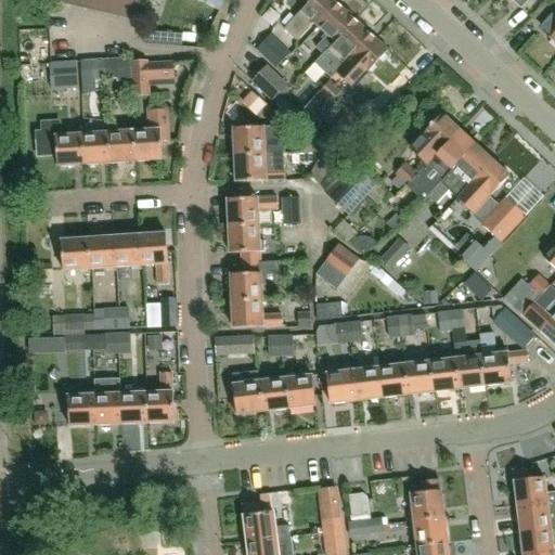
[(145,0),(64,0),(64,4),(142,21),(145,0)]
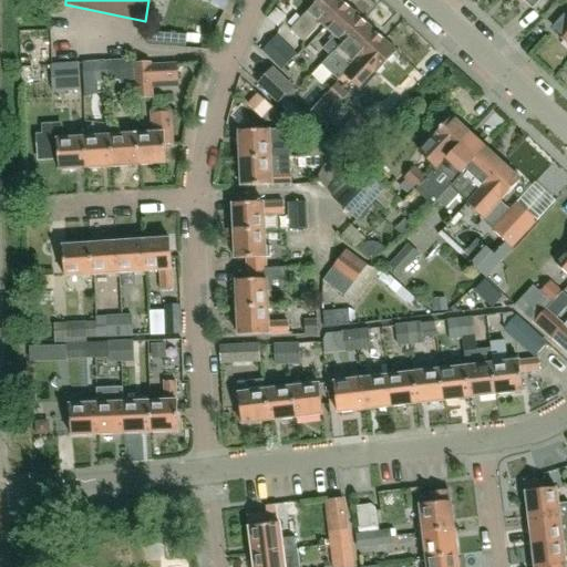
[(327,29),(347,7),(339,0),(319,0),(301,19),(290,30),(302,42),(320,23),(327,29)]
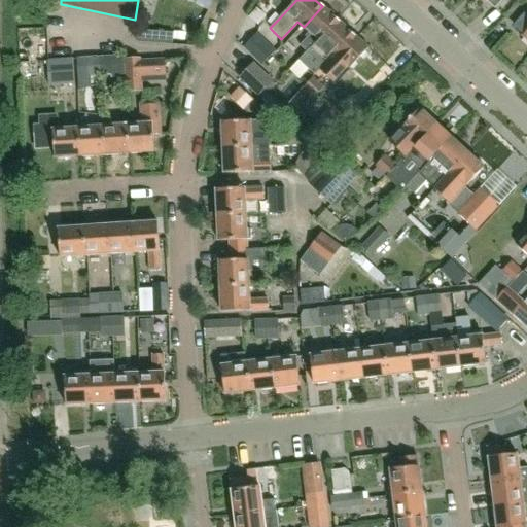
[(337,20),(322,6),(304,27),(310,33),(306,36),(307,38),(301,45),(307,51),(337,20)]
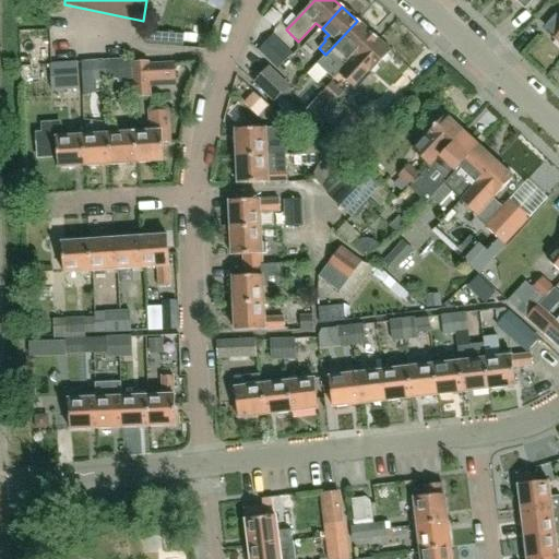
[(373,35),(357,21),(325,55),(318,63),(334,80),(339,74),(342,71),(353,58),(360,49),(364,46),(373,35)]
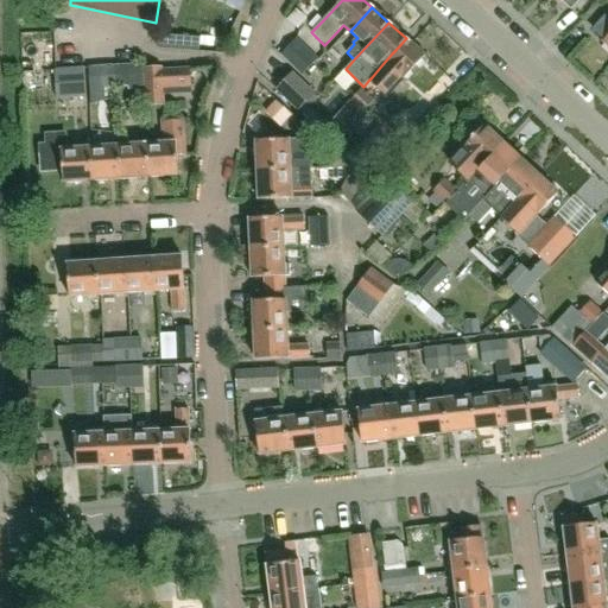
[(163,36),(152,35),(153,43),(156,46),(160,49),(162,49),(163,36)]
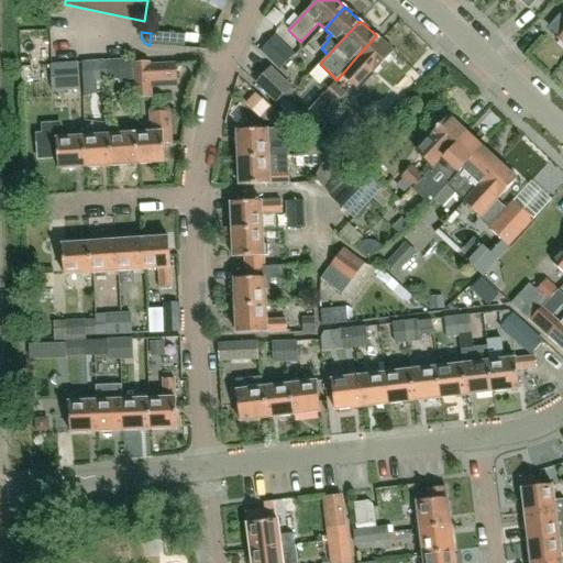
[(186,35),(167,34),(166,47),(185,48),(186,35)]
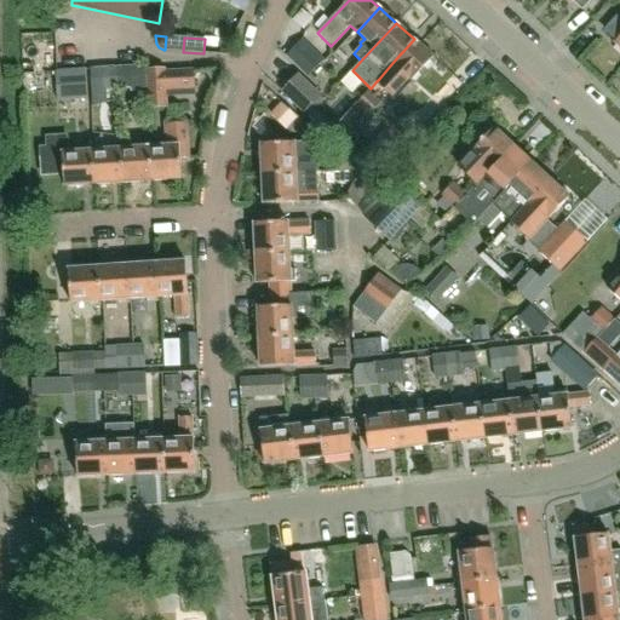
[(303,39),(287,56),(309,76),(325,61),(303,39)]
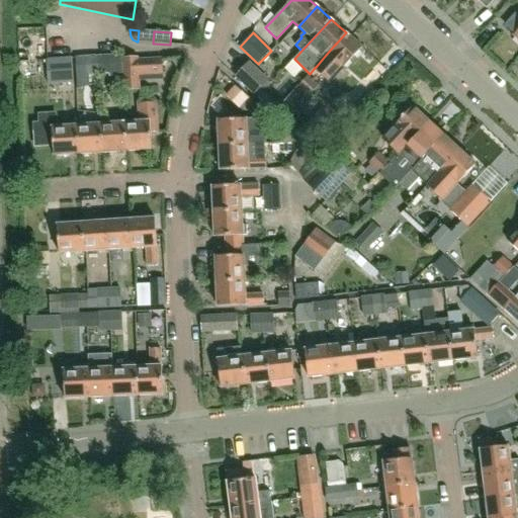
[(314,69),(330,83),(338,75),(362,49),(346,32),(337,42),(334,46),(327,54),(317,66),(314,69)]
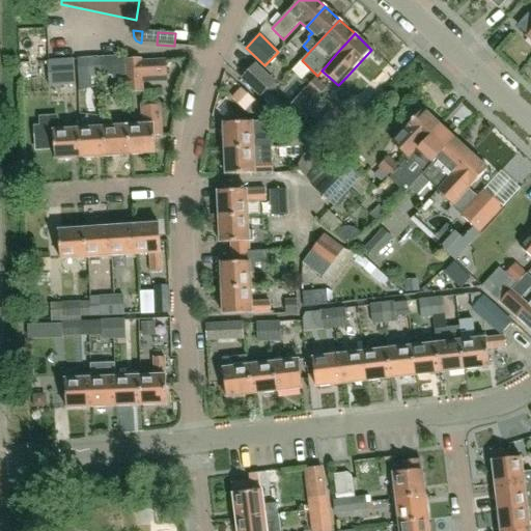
[(124,55),(99,57),(100,77),(111,76),(112,79),(127,78),(124,59),(124,55)]
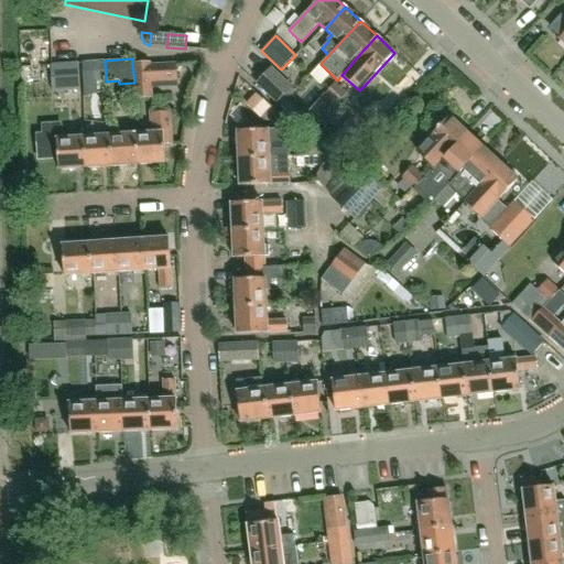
[(106,82),(105,61),(93,62),(94,82),(106,82)]
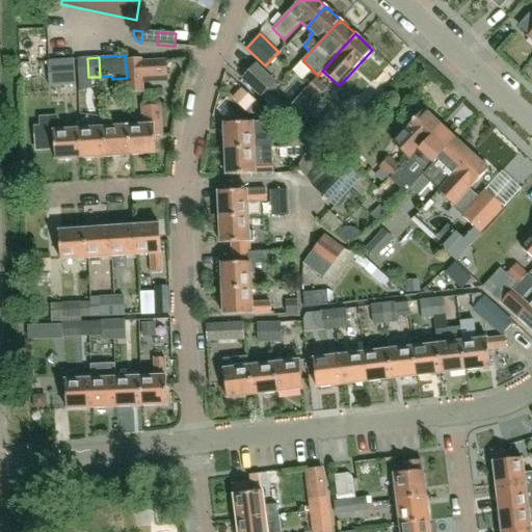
[(144,92),(143,78),(168,76),(166,59),(142,60),(142,57),(125,59),(127,78),(128,94),(144,92)]
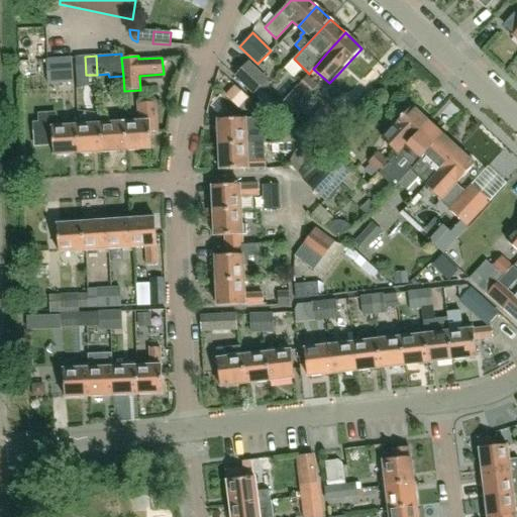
[(72,57),(47,59),(49,85),(74,83),(72,57)]
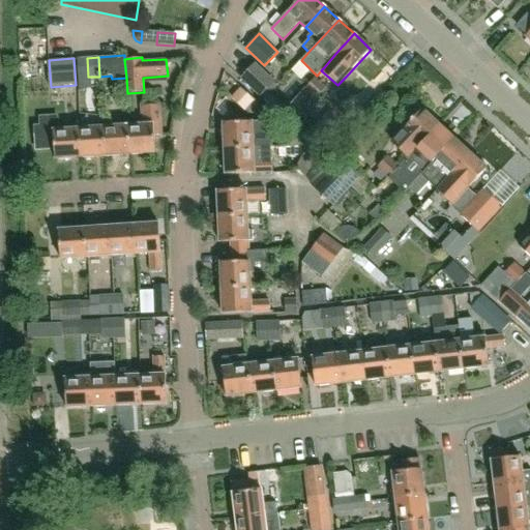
[(256,64),(242,79),(260,95),(273,82),(256,64)]
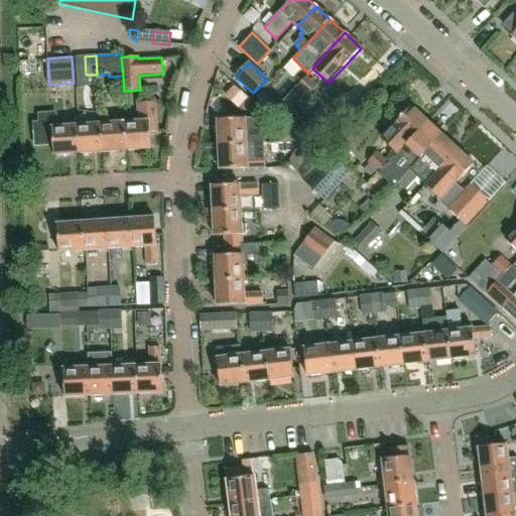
[(318,86),(306,75),(296,86),(308,96),(318,86)]
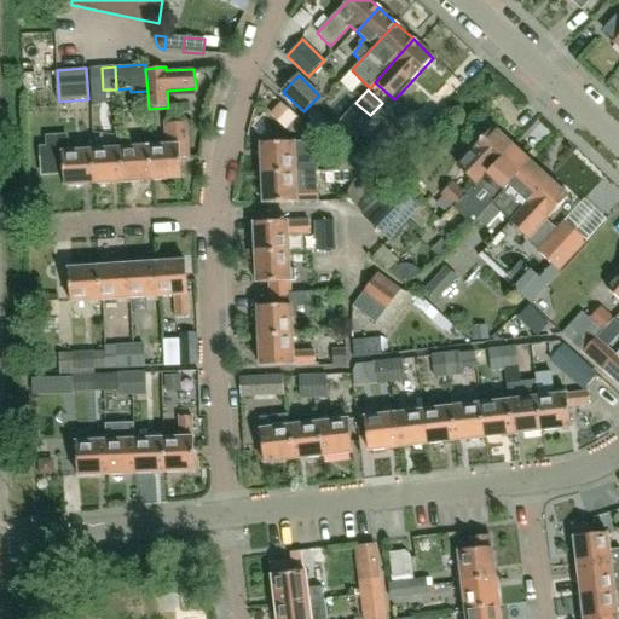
[(268,115),(285,131),(298,117),(281,102),(268,115)]
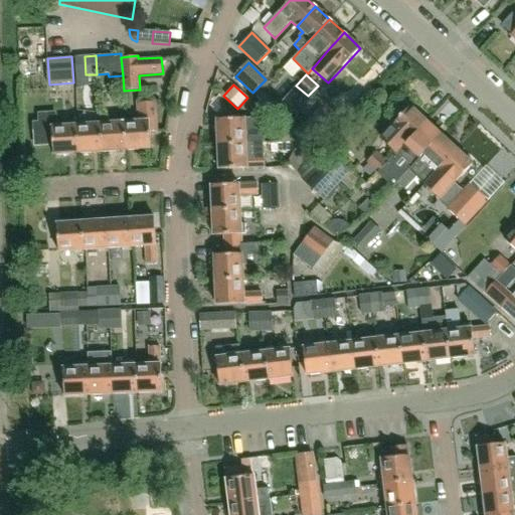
[(126,150),(151,148),(150,131),(157,130),(155,101),(137,103),(138,121),(124,122),(126,150)]
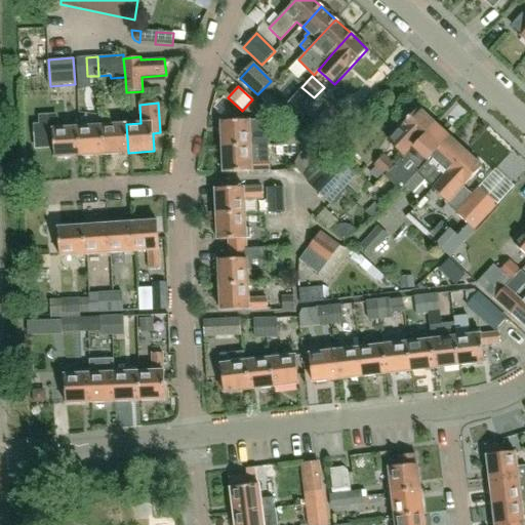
[(332,104),(312,125),(331,145),(352,122),(332,104)]
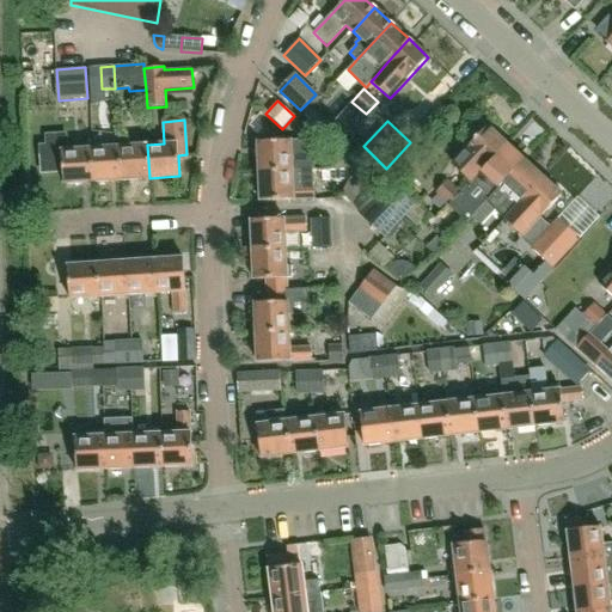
[(452,165),(471,183),(484,171),(508,145),(488,127),(459,158),(452,165)]
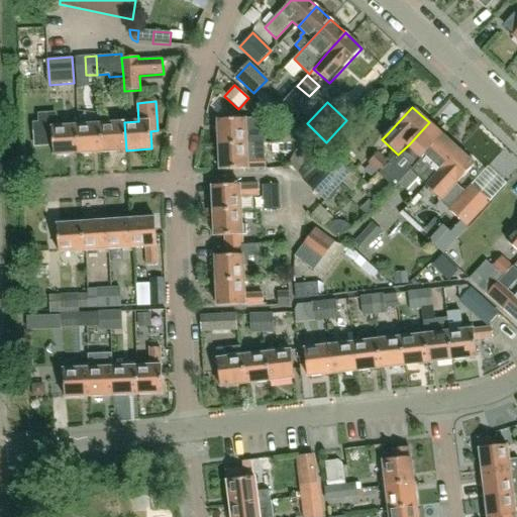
[(54,144),(55,156),(78,153),(76,125),(57,127),(57,113),(39,114),(40,124),(35,124),(36,145),(54,144)]
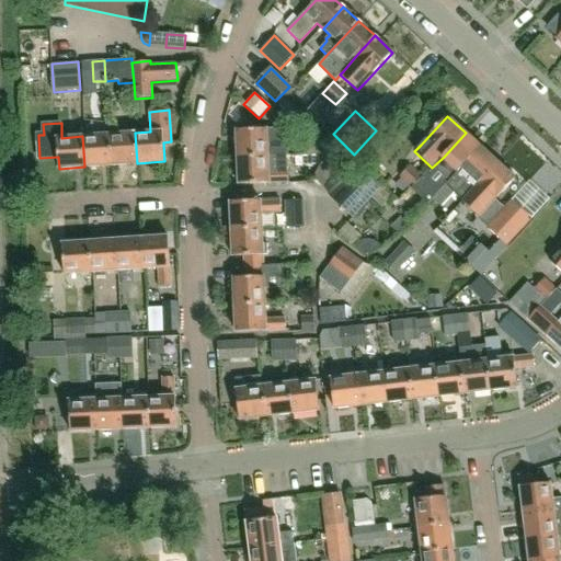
[(287,128),(237,130),(238,158),(268,156),(268,155),(288,153),(287,128)]
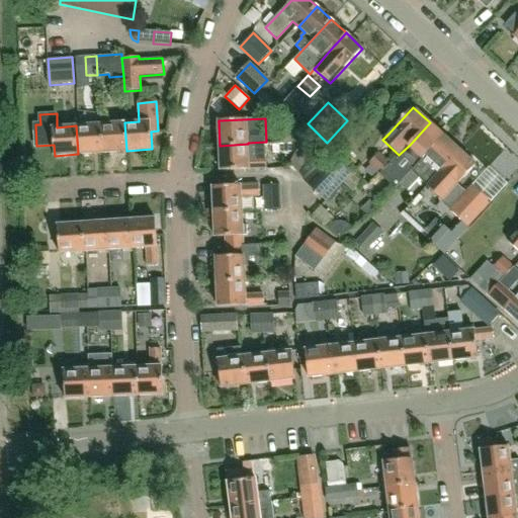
[(100,124),(102,152),(126,151),(124,122),(100,124)]
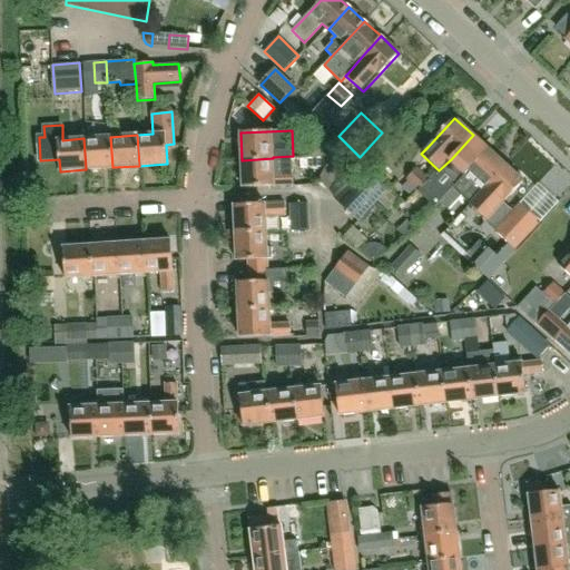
[(489,149),(473,135),(451,159),(439,170),(430,179),(414,195),(432,210),(440,202),(453,187),(489,149)]
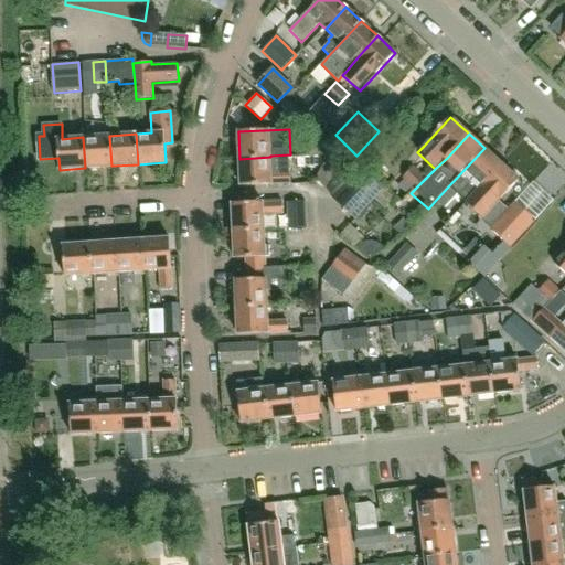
[(83,137),(85,168),(112,166),(109,136),(83,137)]
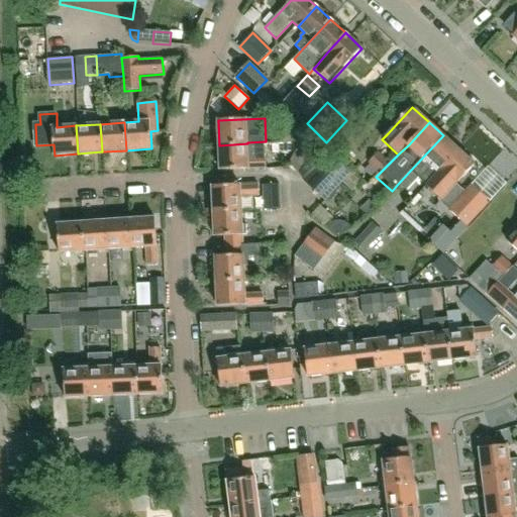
[(293,142),(293,134),(283,127),(283,142),(293,142)]
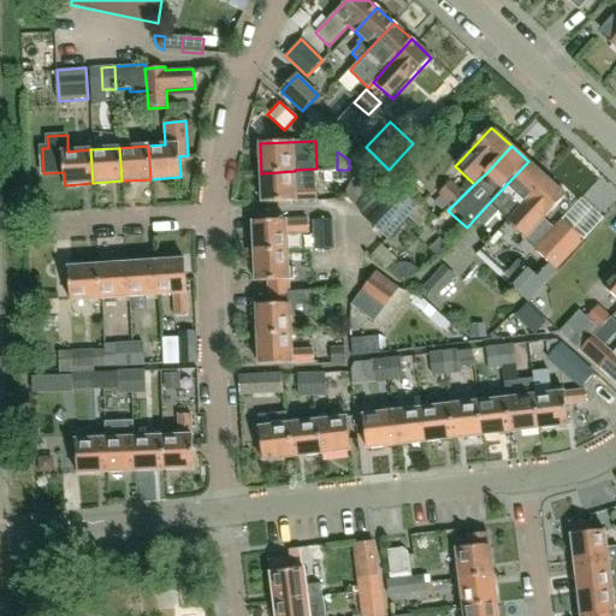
[(371,157),(354,173),(367,188),(384,170),(371,157)]
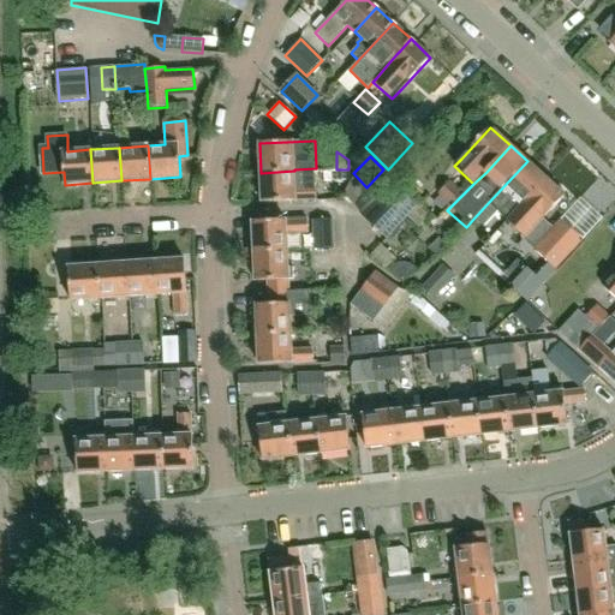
[(547,179),(527,161),(489,202),(475,218),(484,226),(497,213),(508,222),(547,179)]
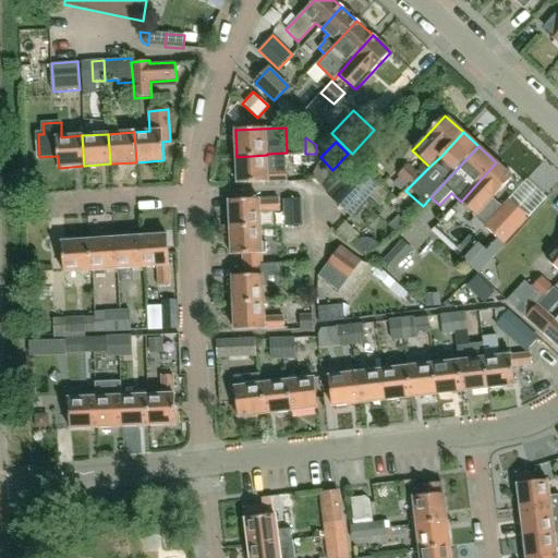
[(268,171),(267,155),(237,157),(238,183),(287,181),(287,170),(268,171)]
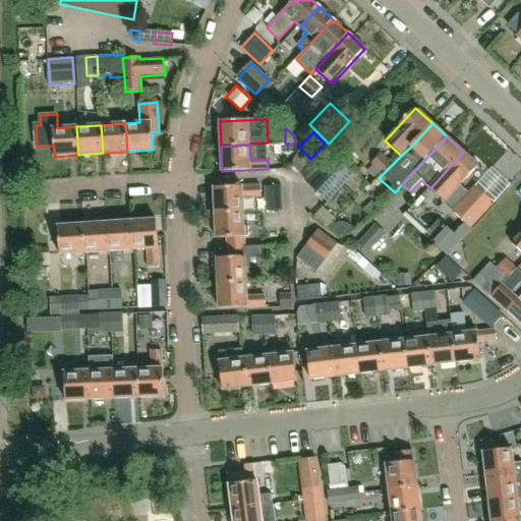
[(478,166),(463,152),(430,188),(445,201),(443,203),(468,226),(470,229),(494,203),(474,185),(468,192),(460,185),(478,166)]
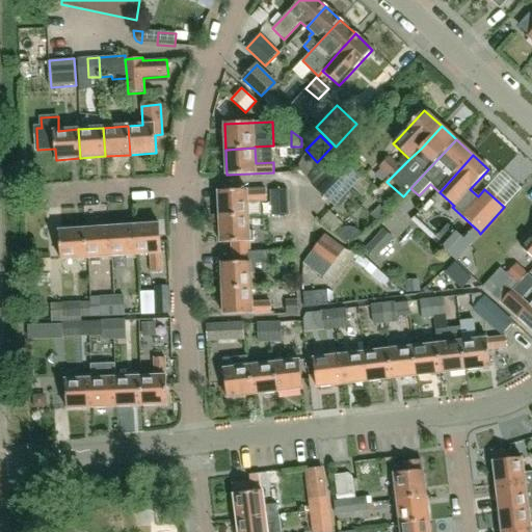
[(387,182),(401,167),(391,156),(379,167),(381,170),(376,176),(384,184),(387,182)]
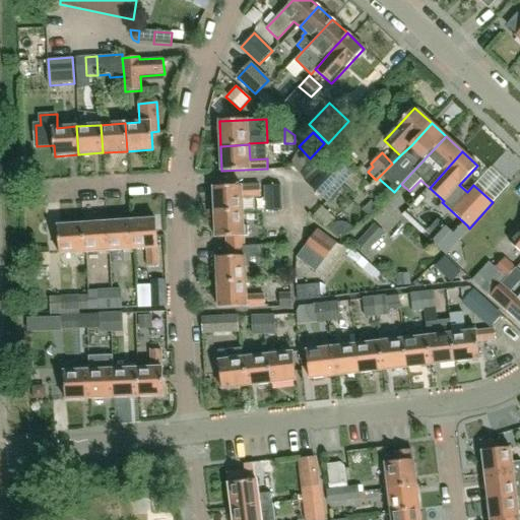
[(352,174),(331,154),(306,184),(327,203),(352,174)]
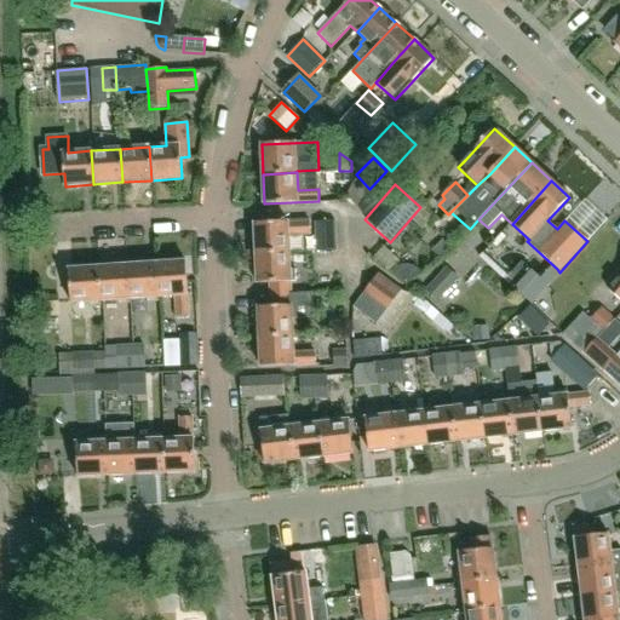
[(254,224),(256,254),(290,253),(290,235),(310,235),(309,222),(254,224)]
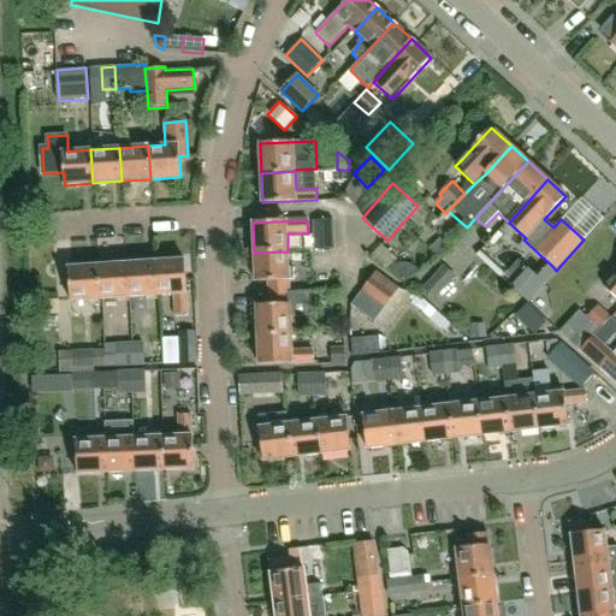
[(333,220),(312,221),(313,250),(335,249),(333,220)]
